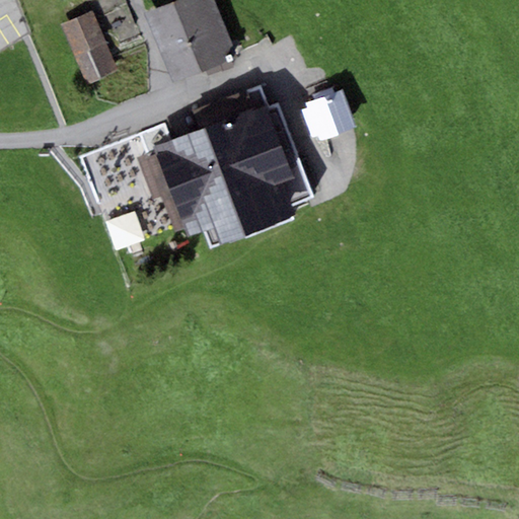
[(211,0),(176,0),(144,14),(174,85),(226,63),(223,55),(232,51),(211,0)]
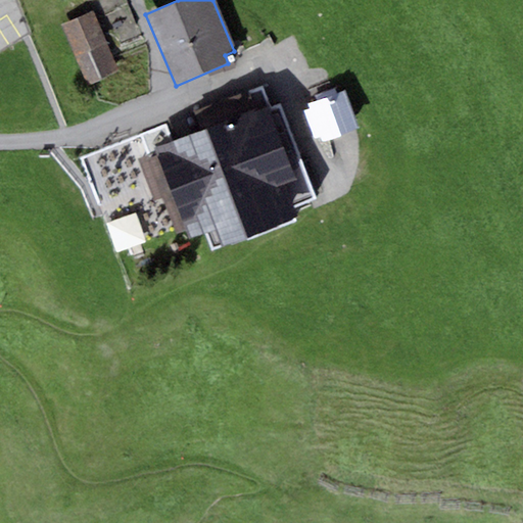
[(119,73),(92,11),(60,25),(88,87),(119,73)]
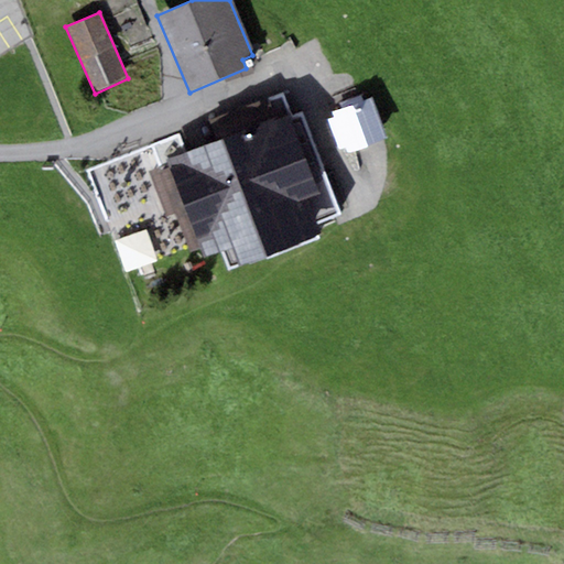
[(221,250),(225,259),(228,269),(322,235),(317,225),(338,218),(301,115),(290,118),(281,94),(209,119),(217,141),(166,159),(169,166),(199,250),(203,258),(221,250)]
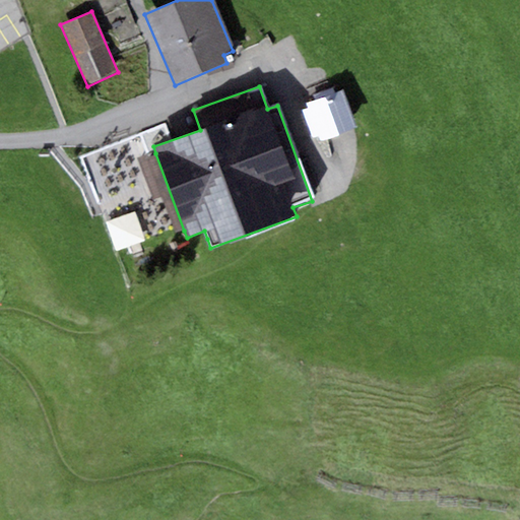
[(307,104),(308,108),(302,110),(313,138),(319,136),(321,141),(355,128),(341,90),(335,92),(333,88),(314,95),(316,100),(307,104)]
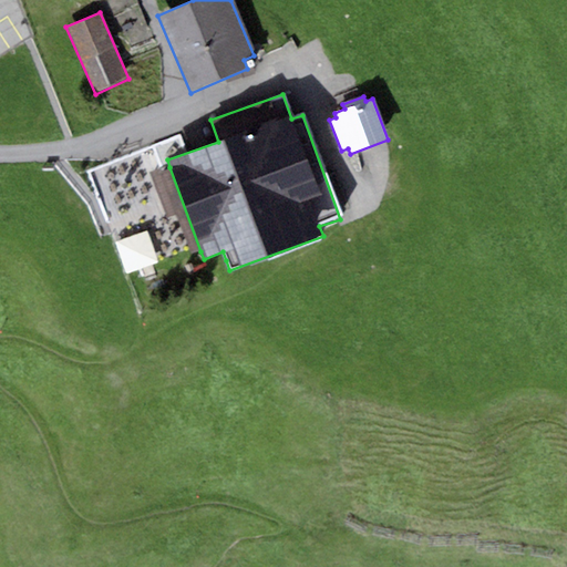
[(200,251),(169,167),(151,174),(167,219),(177,215),(192,255),(200,251)]
